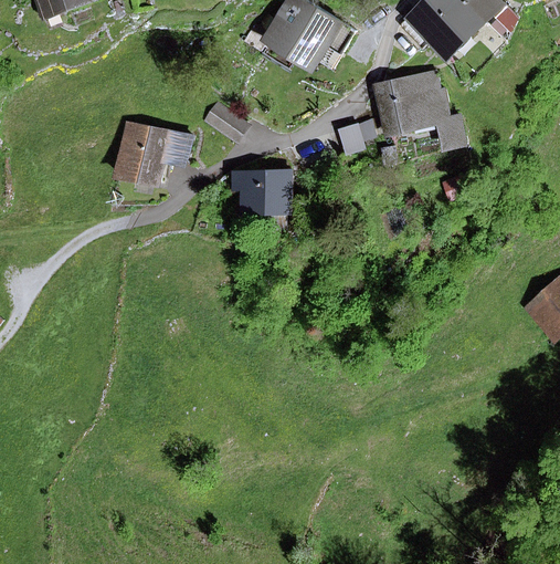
[(55,10),(83,0),(38,0),(40,9),(41,8),(53,4),(55,10)]
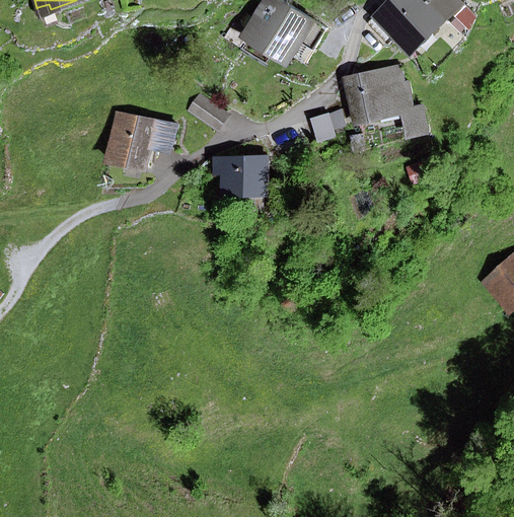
[(263,0),(245,30),(231,21),(222,37),(236,45),(243,33),(245,35),(271,50),(285,59),(298,38),(312,46),(323,26),(279,0),(263,0)]
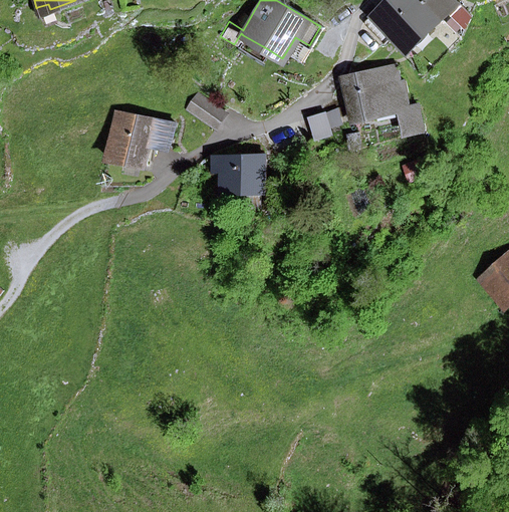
[(388,32),(406,49),(447,9),(454,1),(453,0),(382,0),(360,21),(379,41),(388,32)]
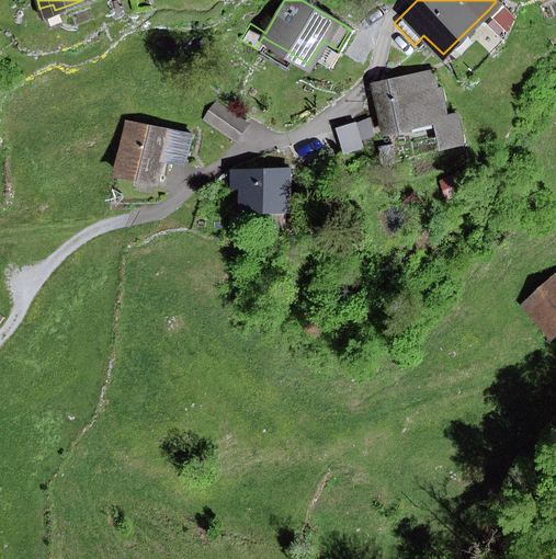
[(488,10),(502,25),(510,15),(496,1),(488,10)]
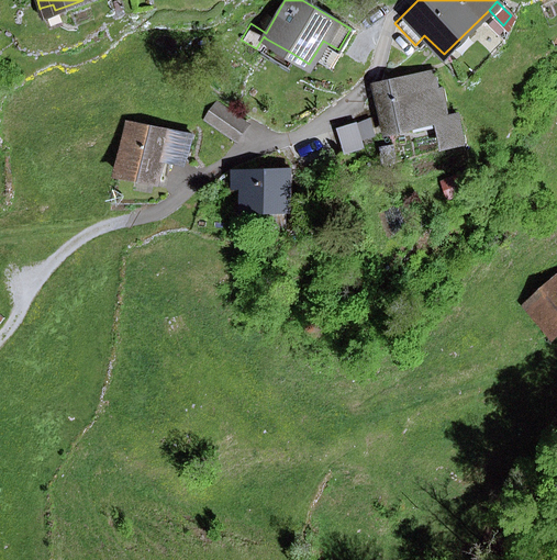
[(43,14),(55,10),(53,4),(41,8),(43,14)]
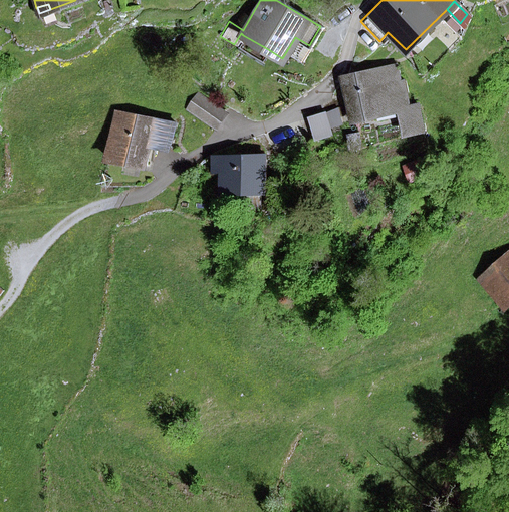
[(261,61),(268,49),(243,35),(237,46),(261,61)]
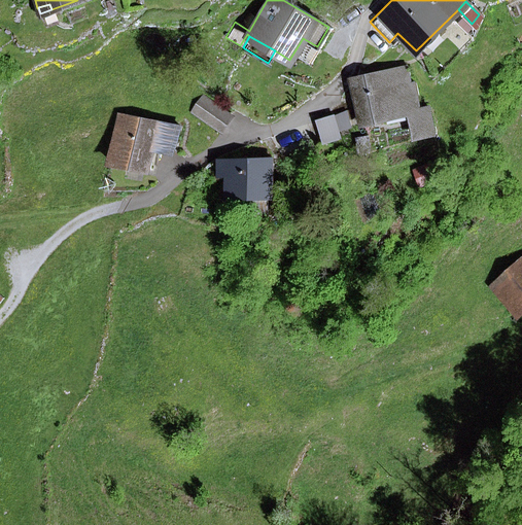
[(411,81),(408,82),(404,66),(350,77),(360,121),(385,115),(409,110),(410,115),(414,136),(432,132),(426,106),(417,108),(411,81)]
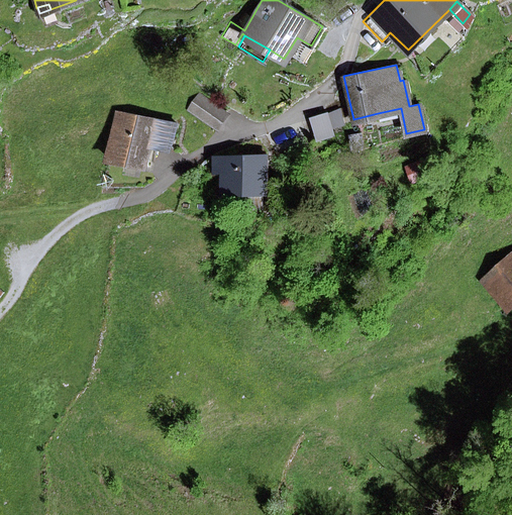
[(187,109),(213,126),(222,112),(196,95),(187,109)]
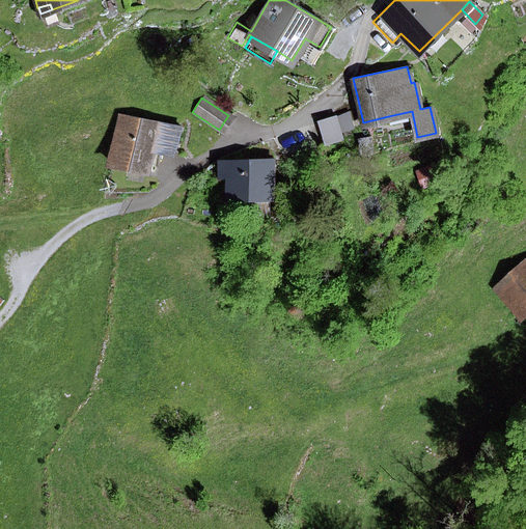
[(388,116),(389,121),(413,116),(412,111),(388,116)]
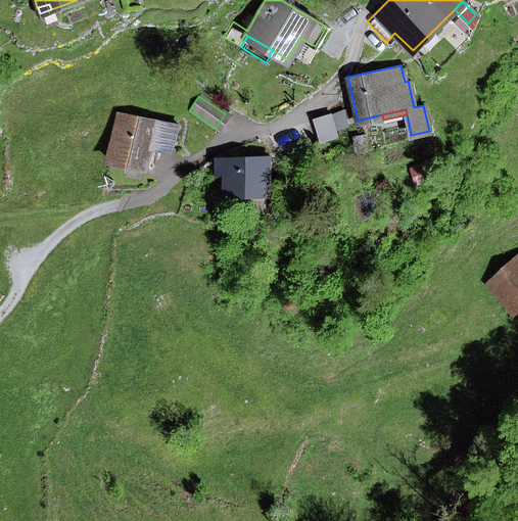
[(145,168),(149,143),(170,147),(175,123),(114,112),(105,159),(145,168)]
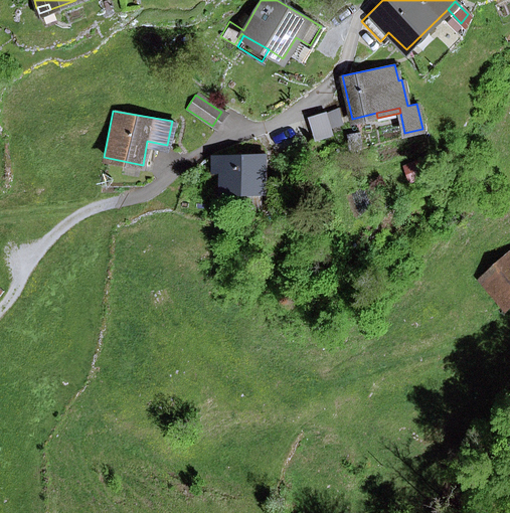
[(307,116),(309,122),(312,137),(326,134),(324,126),(322,114),(321,112),(307,116)]
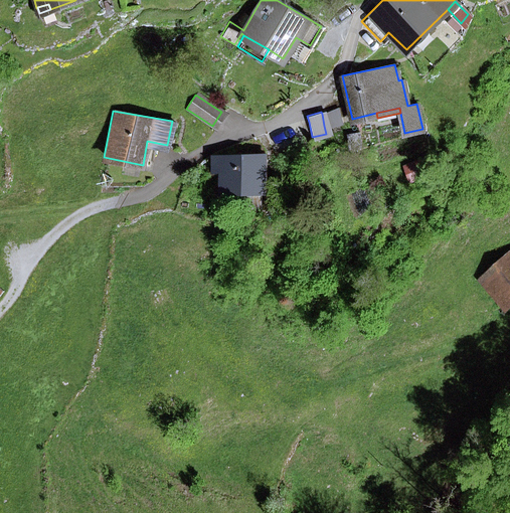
[(334,123),(331,112),(322,114),(324,126),(334,123)]
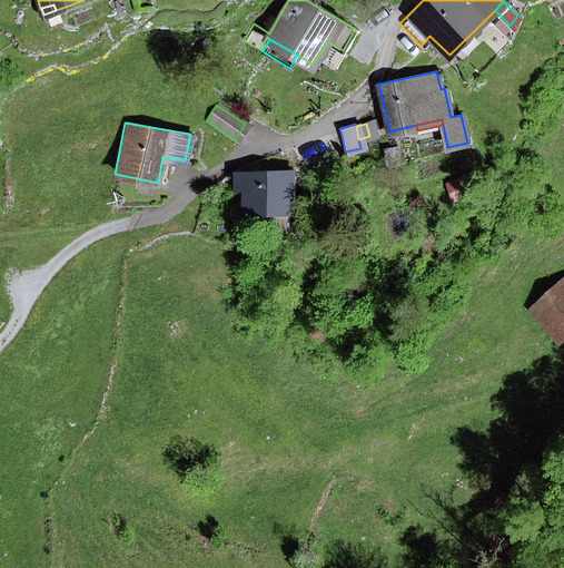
[(267,211),(268,229),(285,228),(285,211),(289,211),(289,169),(231,170),(231,189),(246,188),(246,211),(267,211)]
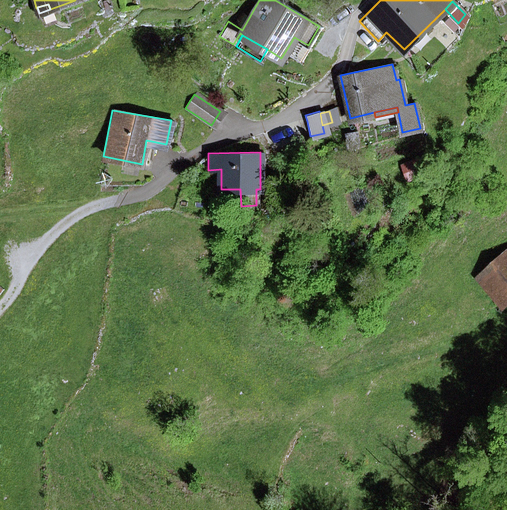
[(400,165),(406,178),(429,169),(423,155),(400,165)]
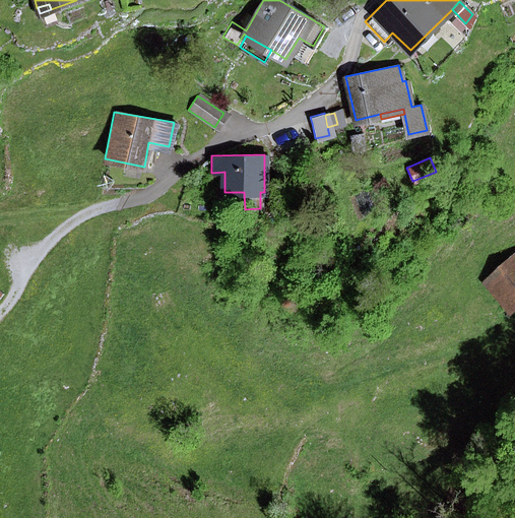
[(280,207),(280,194),(264,195),(265,208),(280,207)]
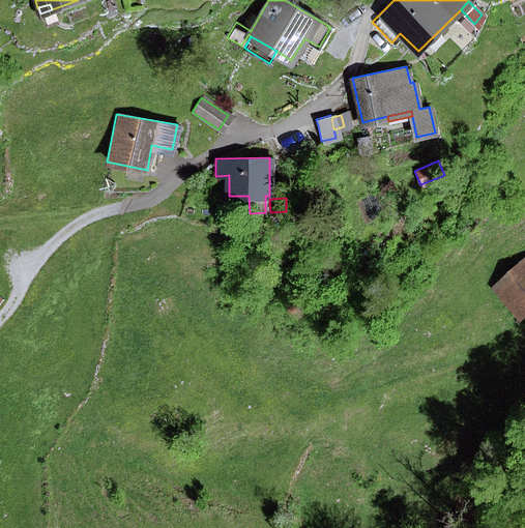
[(524,257),(494,285),(519,314),(524,308),(524,257)]
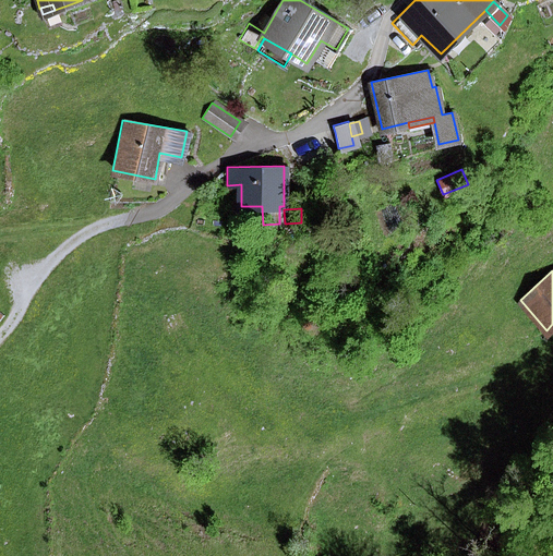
All buildings are outlined.
